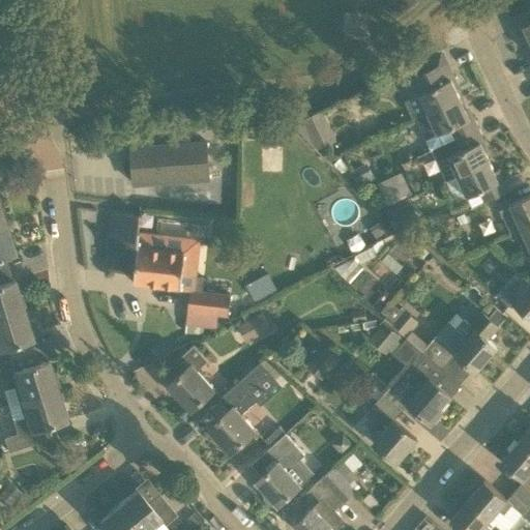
[(529,38),(529,7),(514,15),(520,27),(524,25),(529,38)]
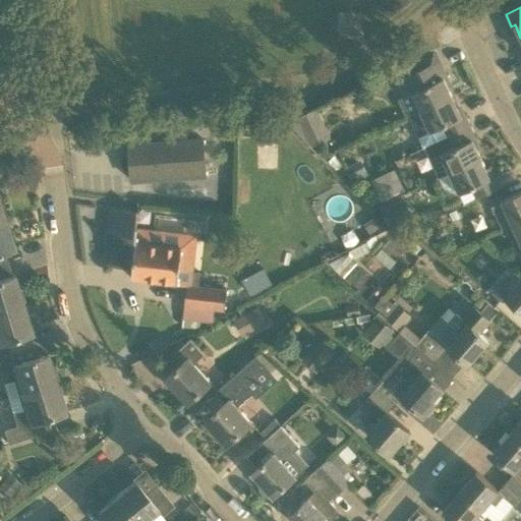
[(448,75),(442,64),(419,74),(416,67),(397,75),(415,113),(409,116),(409,117),(453,97),(444,76),(448,75)]
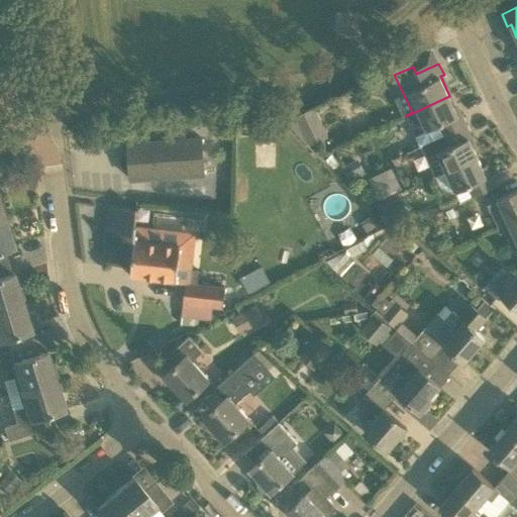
[(458,115),(449,96),(406,116),(415,135),(417,134),(421,145),(420,145),(420,146),(467,124),(461,113),(458,115)]
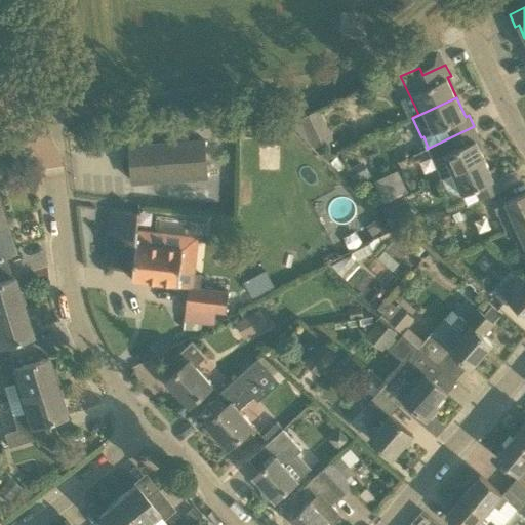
[(321,109),(301,118),(310,135),(329,126),(321,109)]
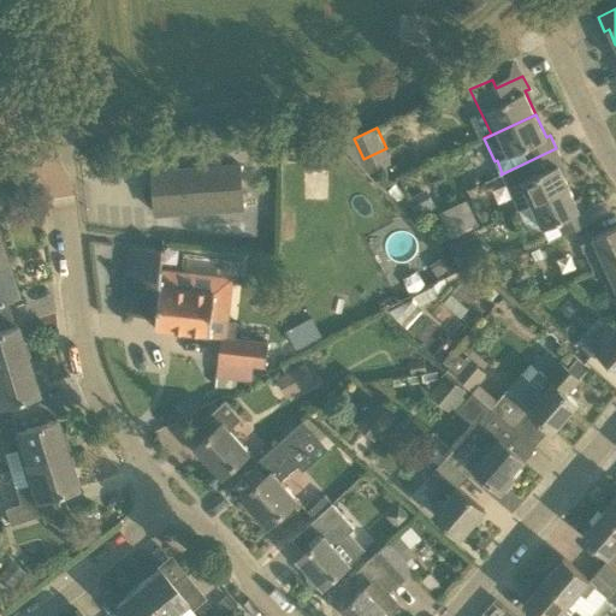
[(519,211),(569,187),(558,164),(563,163),(556,148),(501,175),(519,211)]
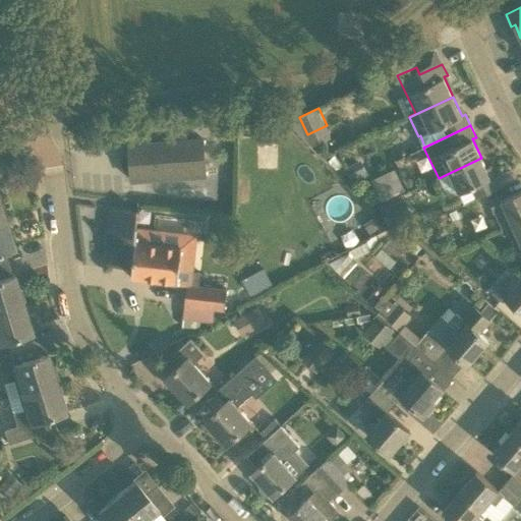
[(131,180),(206,175),(203,138),(129,145),(129,157),(130,158),(126,160),(126,165),(131,167),(130,168),(131,180)]
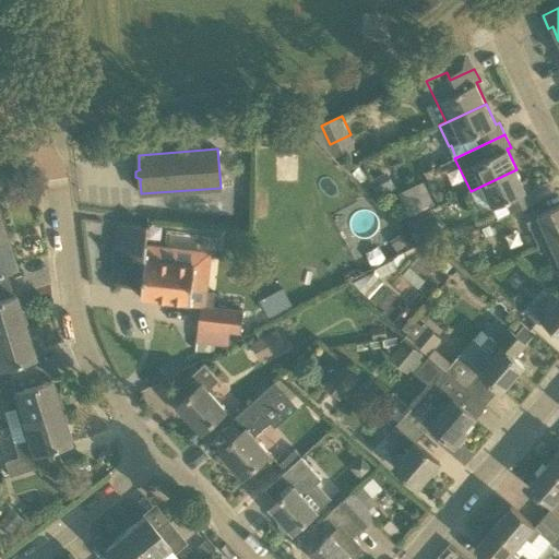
[(526,190),(516,169),(471,191),(479,212),(492,206),(498,218),(536,201),(530,189),(526,190)]
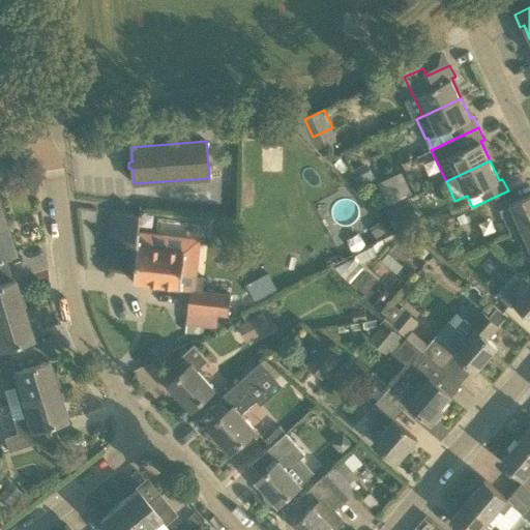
[(400,169),(376,181),(386,203),(410,190),(400,169)]
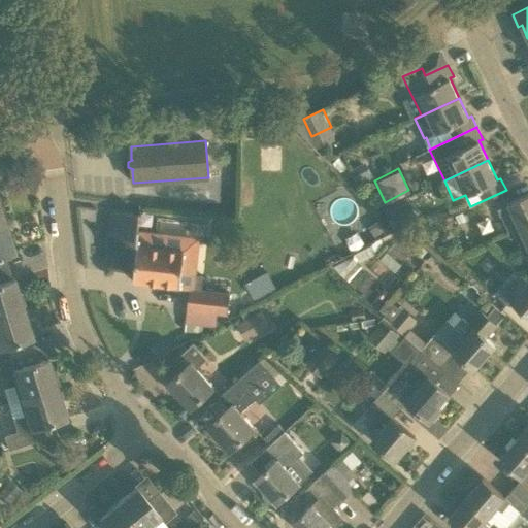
[(527,222),(527,193),(509,202),(507,198),(495,203),(508,231),(520,226),(527,222)]
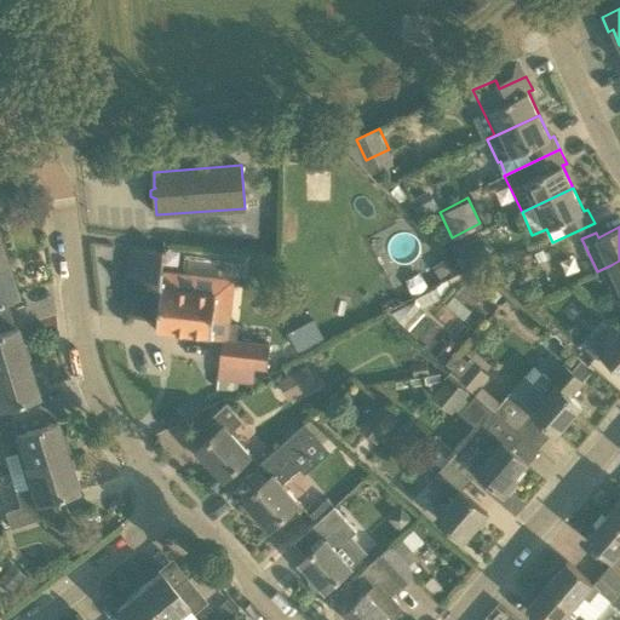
[(465,241),(452,247),(461,270),(475,264),(465,241)]
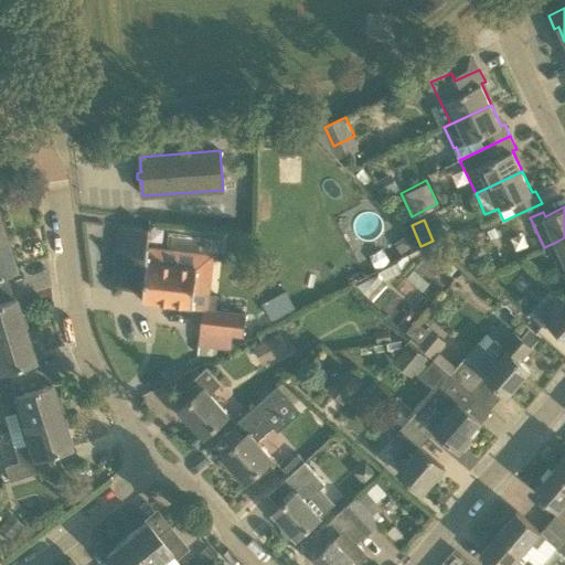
[(149,230),(120,226),(113,287),(146,291),(145,302),(192,308),(196,266),(146,260),(148,245),(149,230)]
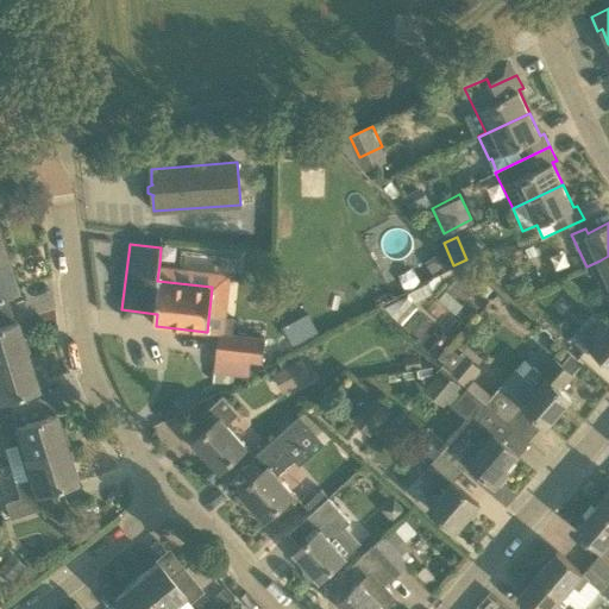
[(439,256),(426,264),(432,274),(445,265),(439,256)]
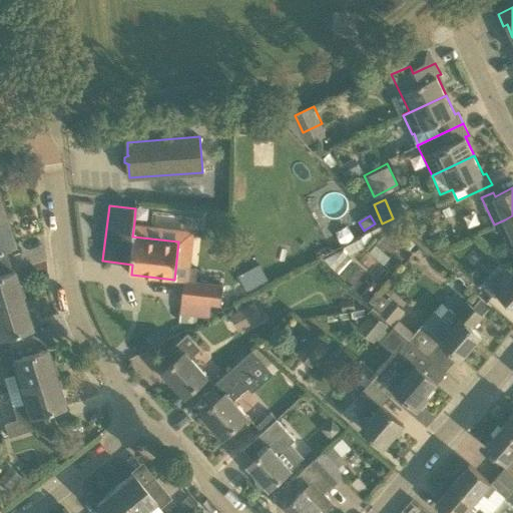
[(0,248),(13,244),(5,216),(0,217),(0,248)]
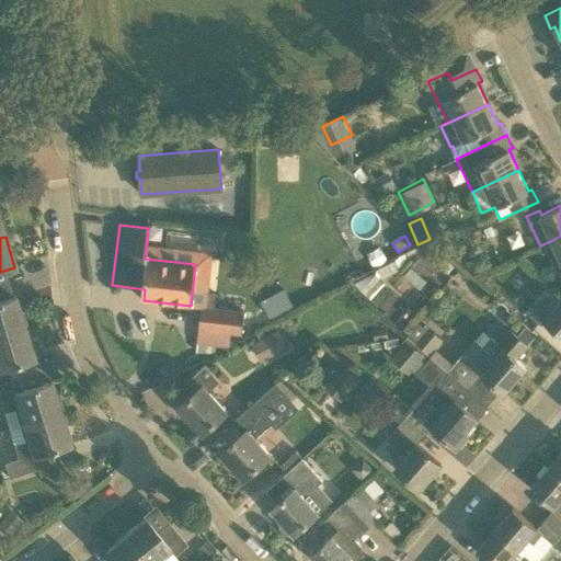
[(375,272),(354,283),(367,294),(370,297),(386,279),(384,278),(375,272)]
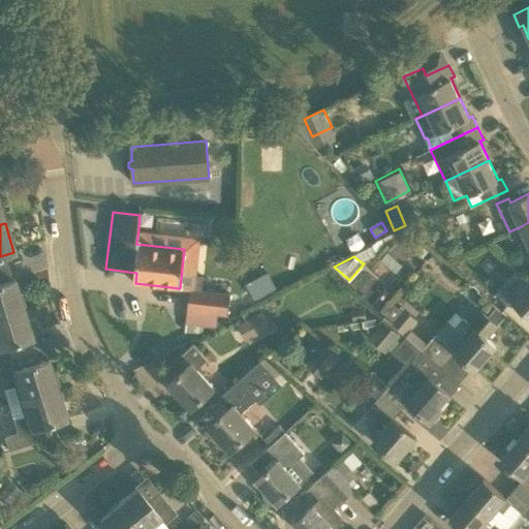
[(0,314),(23,308),(13,279),(0,282),(0,314)]
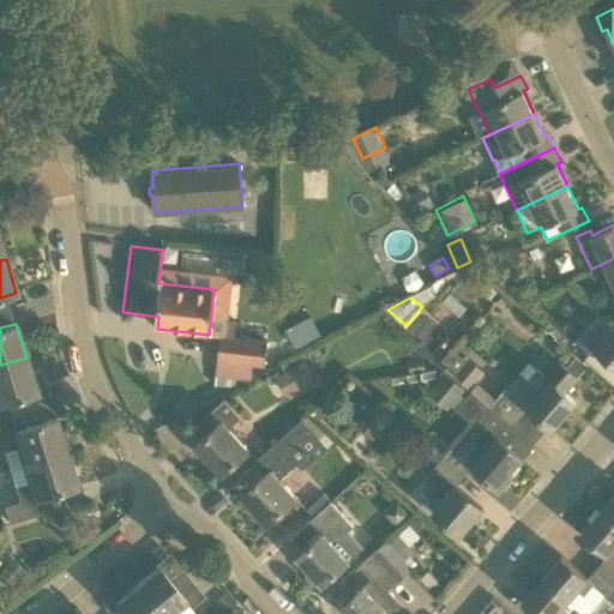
[(301,326),(281,337),(282,337),(282,339),(290,354),(311,344),(301,326)]
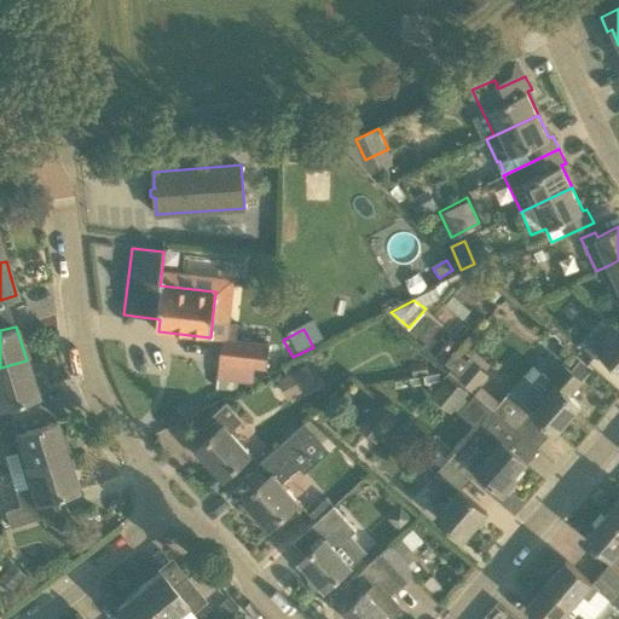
[(618,370),(618,330),(603,348),(594,339),(585,347),(597,358),(601,354),(618,370)]
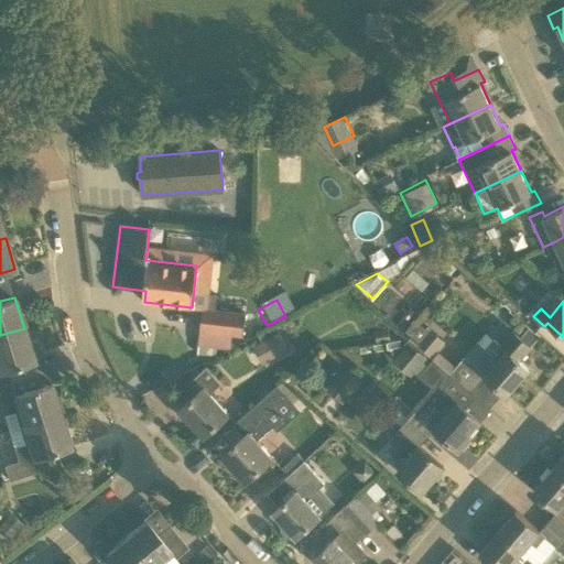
[(202,308),(199,332),(198,345),(230,348),(231,334),(242,335),(245,311),(208,307),(202,307),(202,308)]
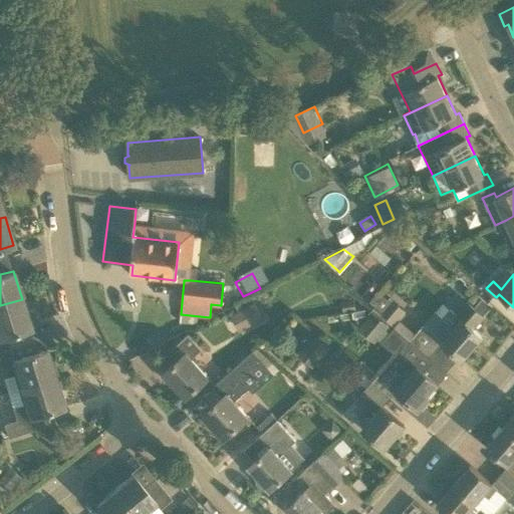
[(475,291),(470,297),(477,304),(474,307),(484,316),(492,306),(475,291)]
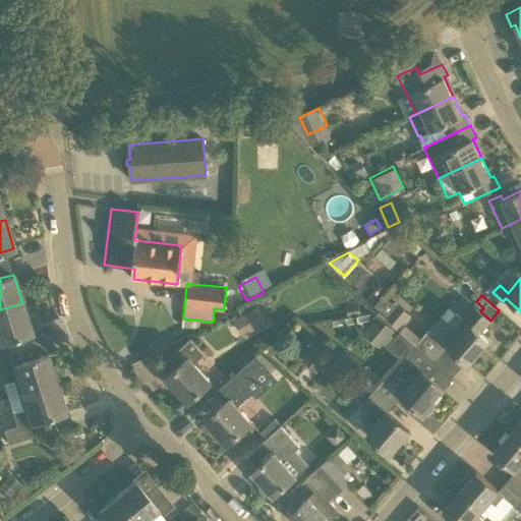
[(22,303),(0,309),(0,355),(10,352),(6,341),(32,333),(31,331),(35,330),(37,326),(34,316),(30,314),(25,315),(22,303)]
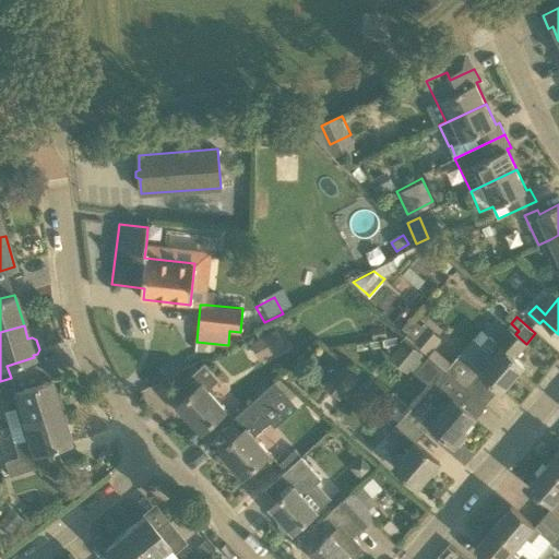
[(416,340),(429,352),(441,339),(428,326),(416,340)]
